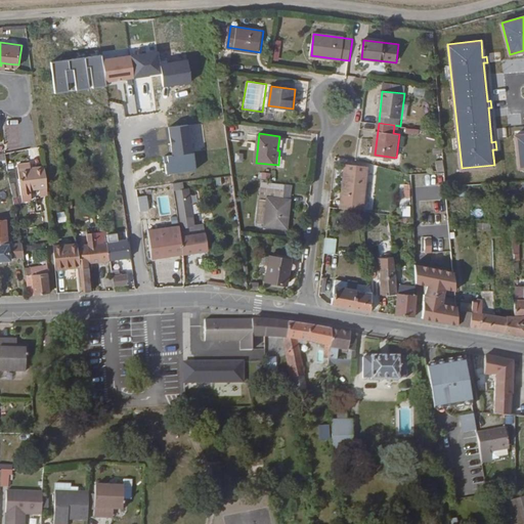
[(41,187),(49,186),(47,166),(34,168),(33,162),(20,164),(24,189),(41,187)]
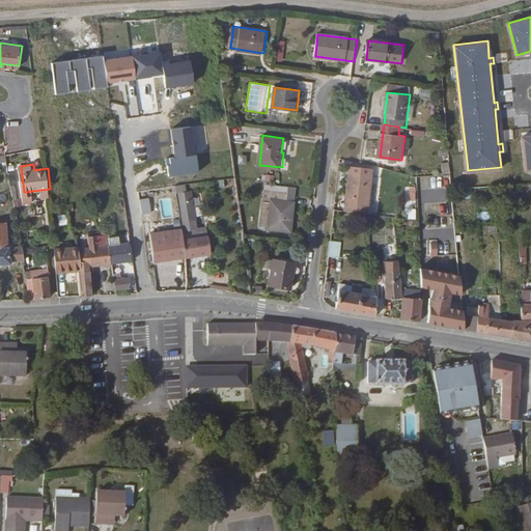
[(362,174),(352,173),(347,203),(368,206),(372,176),(370,175),(362,174)]
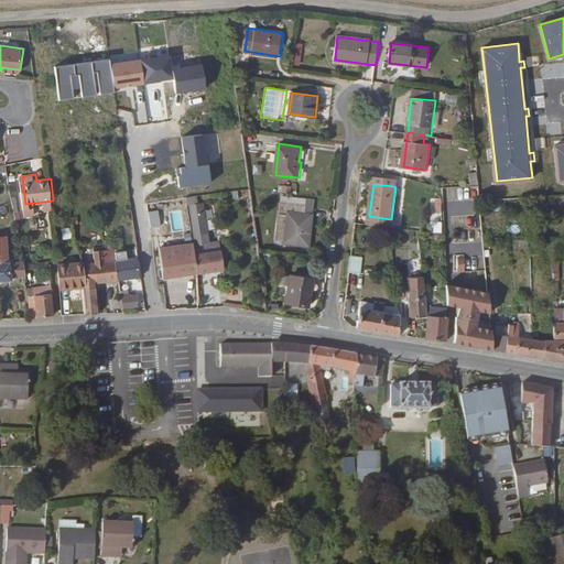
[(282,209),(290,210),(285,236),(285,238),(308,242),(313,214),(306,213),(307,205),(292,203),(293,195),(284,194),(282,209)]
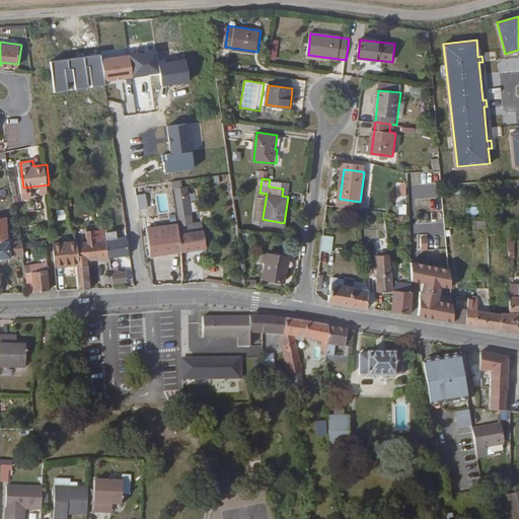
[(269,187),(283,189),(284,181),(270,179),(269,187)]
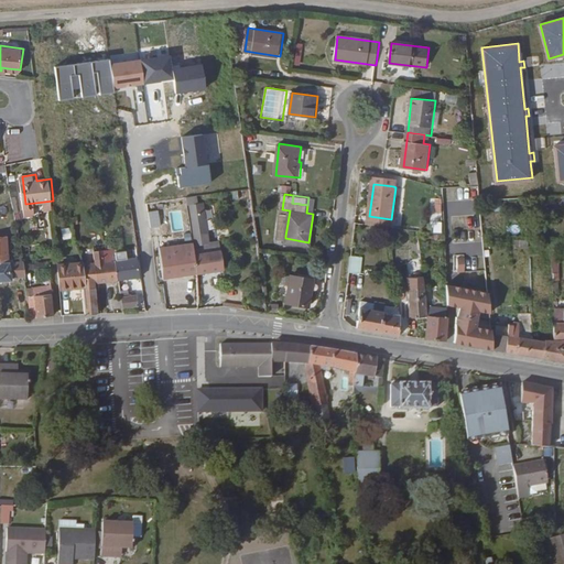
[(45,209),(54,208),(53,201),(44,202),(45,209)]
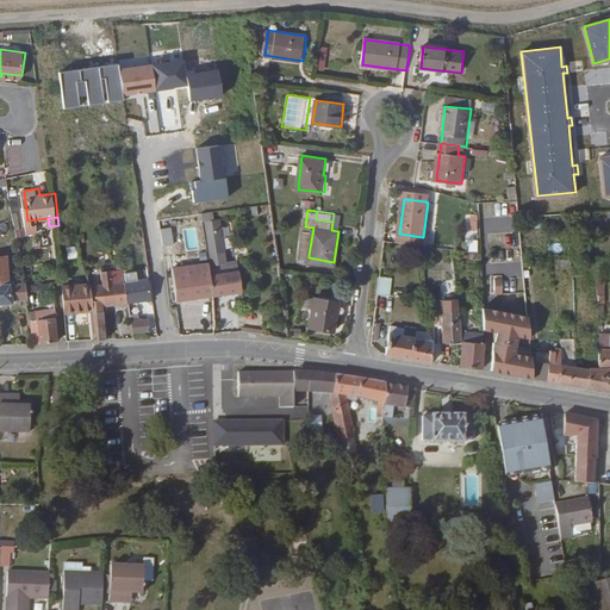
[(300,254),(309,255),(313,228),(305,226),(300,254)]
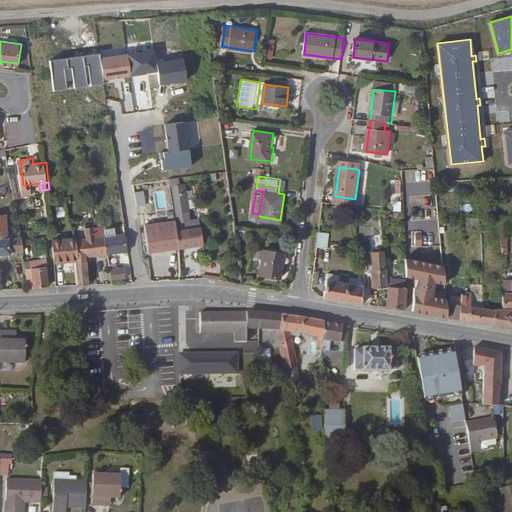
[(56,207),(57,217),(66,216),(65,206),(56,207)]
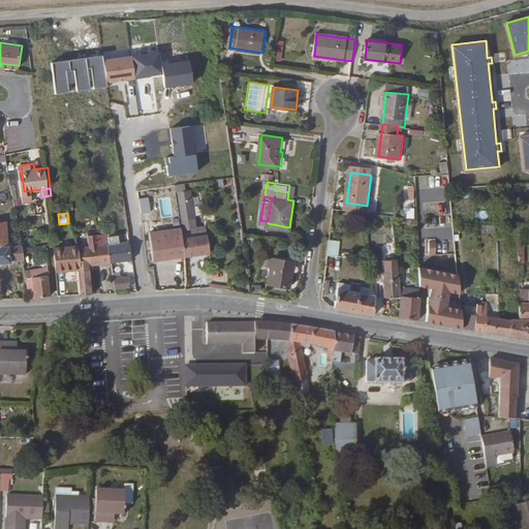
[(495,232),(496,225),(483,224),(483,231),(495,232)]
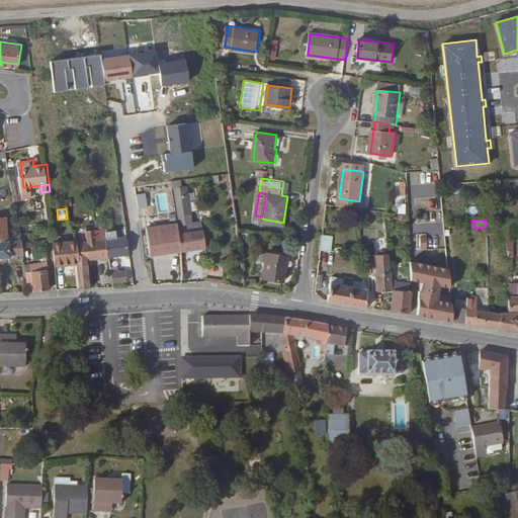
[(23,250),(22,240),(21,236),(12,237),(11,229),(5,230),(4,222),(0,221),(0,254),(14,253),(14,250),(23,250)]
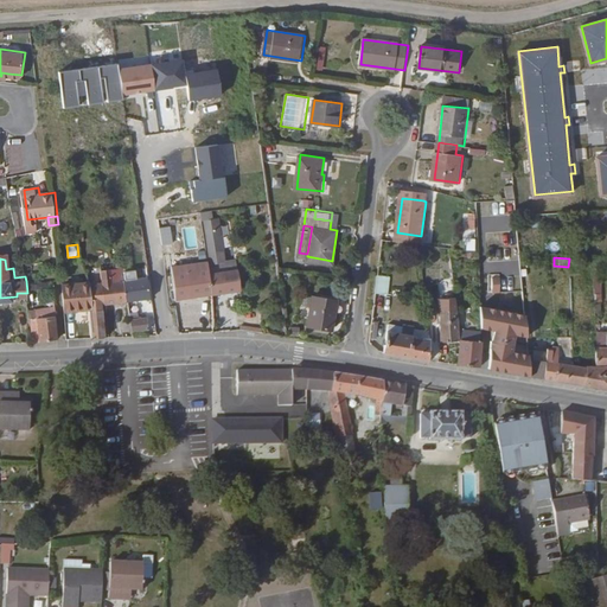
[(213,295),(212,291),(211,269),(210,261),(173,266),(178,299),(213,295)]
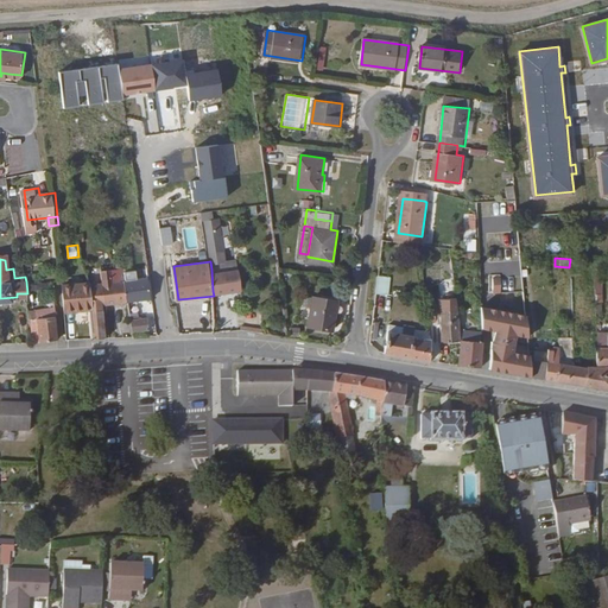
[(154,296),(151,266),(150,264),(144,265),(144,274),(127,277),(131,298),(151,295),(152,297),(152,298),(154,298),(154,296)]
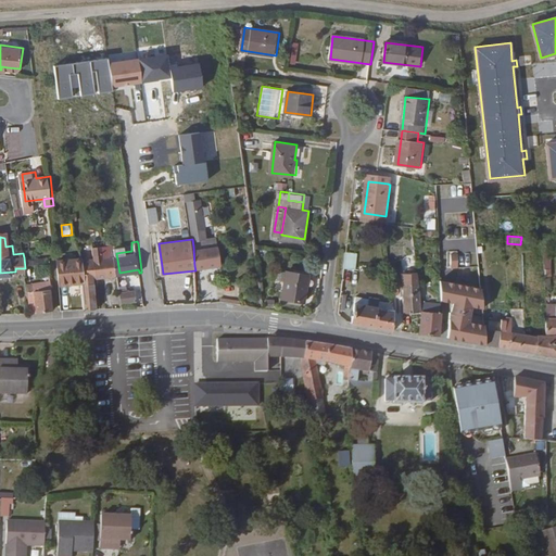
[(116,253),(114,242),(110,242),(112,254),(104,255),(103,243),(92,244),(95,256),(99,275),(119,273),(116,253)]
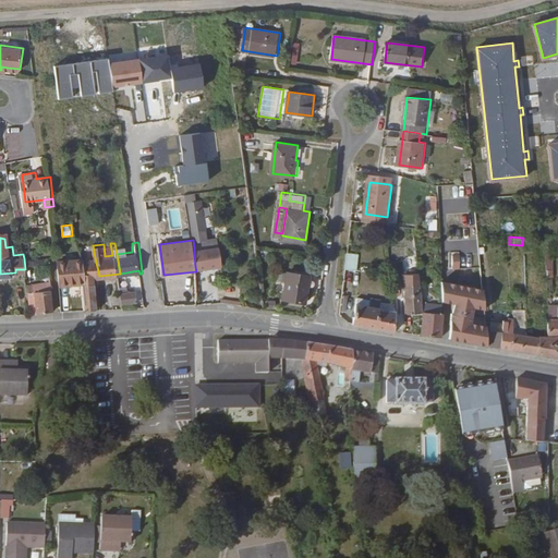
[(112,255),(110,243),(109,243),(104,244),(105,256),(112,255)]
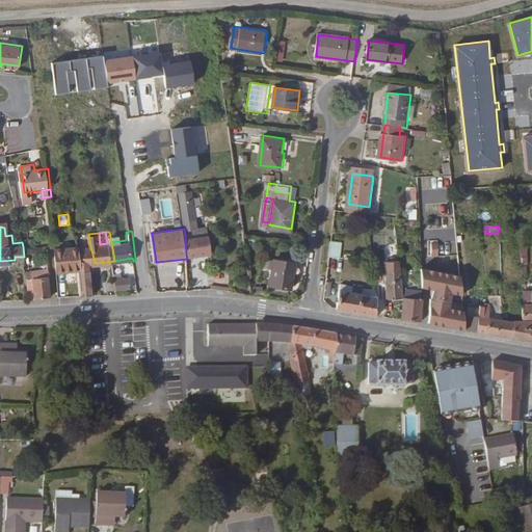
[(210,251),(208,233),(185,236),(186,255),(210,251)]
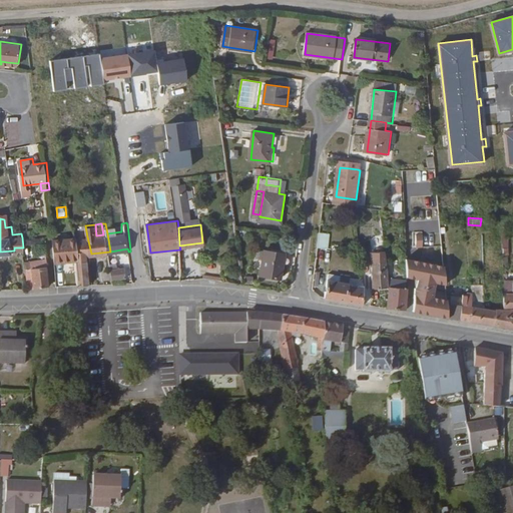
[(331,233),(321,232),(320,247),(329,248),(331,233)]
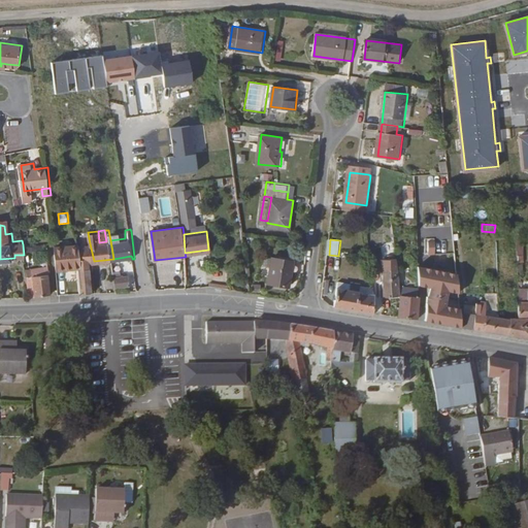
[(427,253),(439,253),(439,240),(427,240),(427,253)]
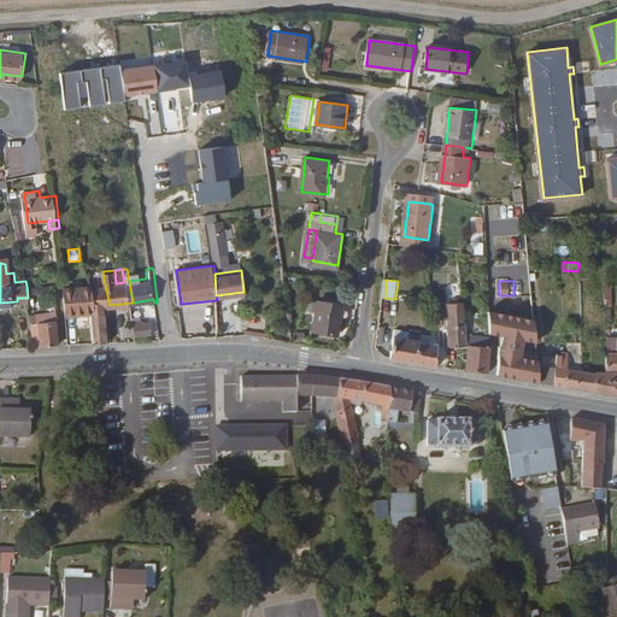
[(90,287),(90,283),(66,286),(69,312),(92,309),(92,307),(95,307),(90,287)]
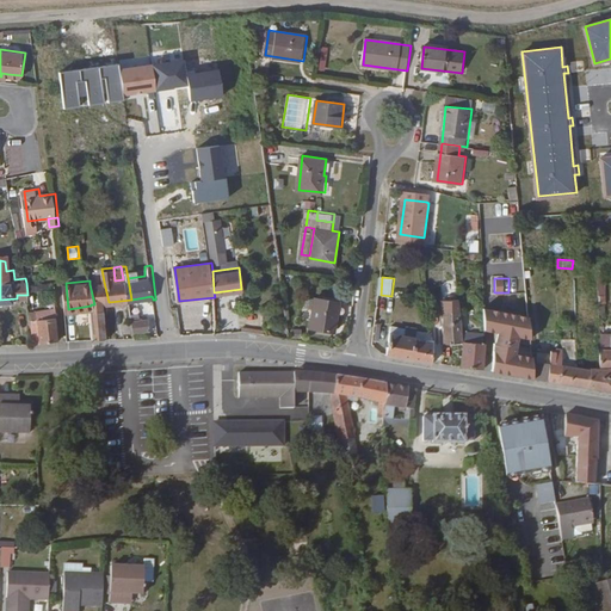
[(109,302),(104,282),(90,284),(94,304),(91,304),(91,306),(96,337),(109,335),(104,303),(109,302)]
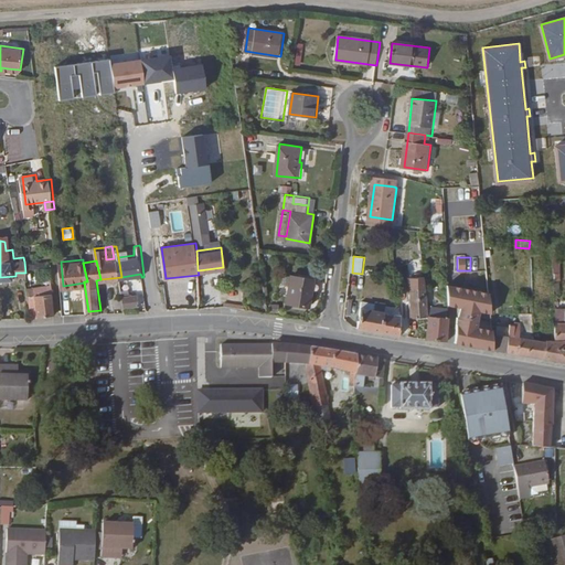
[(425,280),(424,270),(409,272),(411,281),(411,317),(429,316),(427,292),(425,280)]
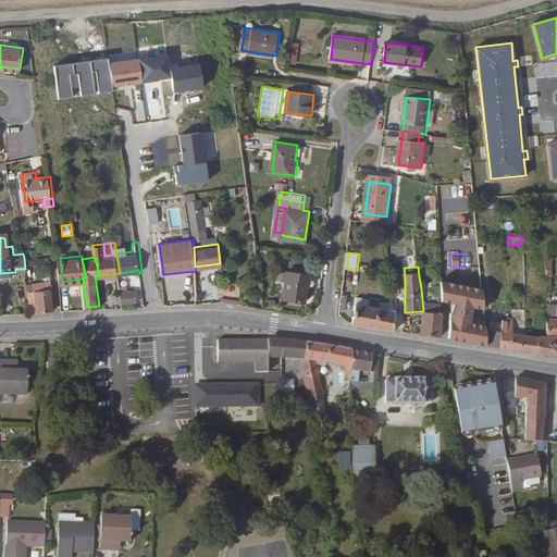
[(309,273),(286,269),(283,296),(305,299),(309,273)]
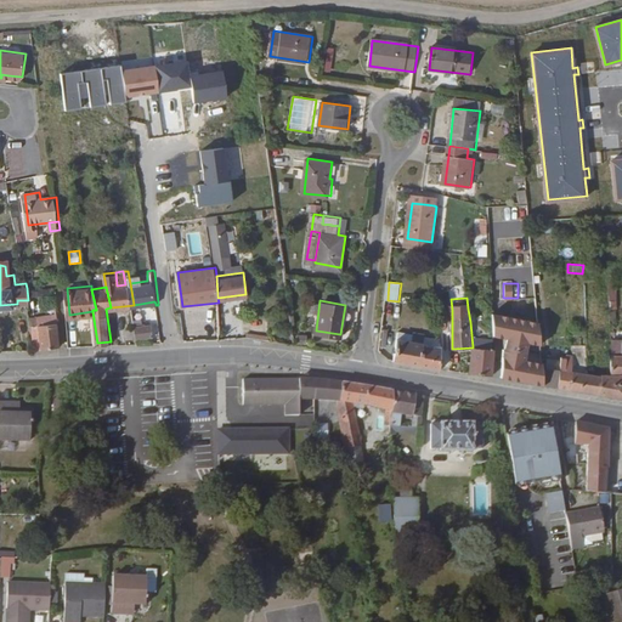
[(62,345),(57,315),(46,316),(47,323),(40,324),(43,346),(62,345)]
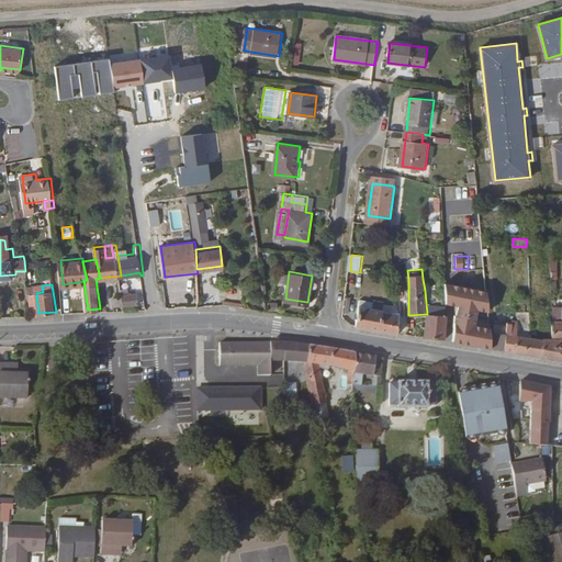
[(141,302),(139,290),(127,291),(126,288),(123,288),(123,296),(124,303),(141,302)]
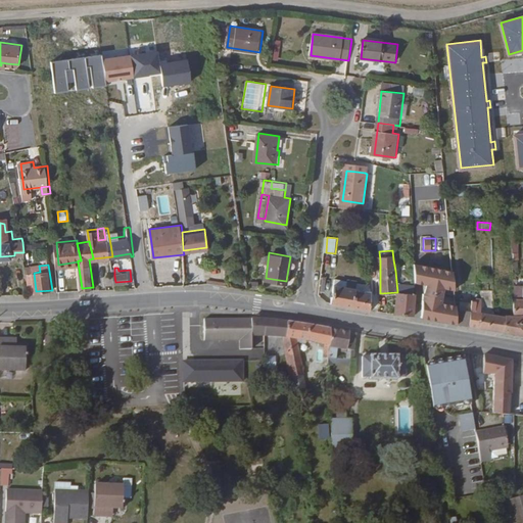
[(458,323),(455,298),(442,295),(440,279),(454,277),(453,269),(432,270),(434,294),(420,292),(418,315),(458,323)]
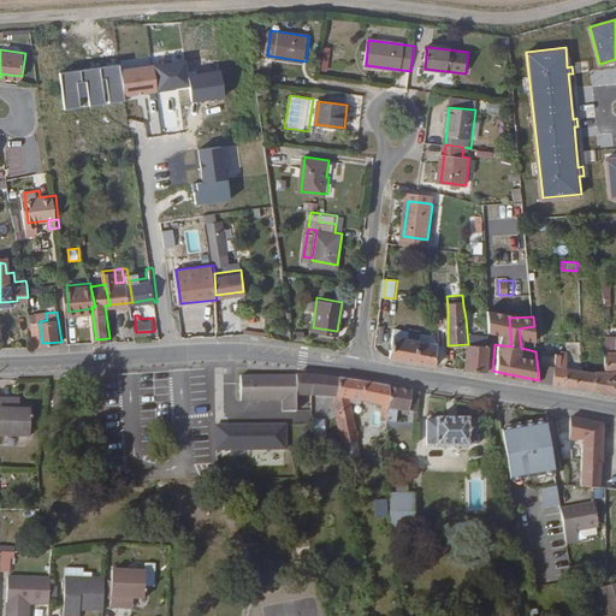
[(437,363),(439,337),(438,331),(419,329),(420,326),(408,325),(408,327),(394,325),(389,355),(437,363)]
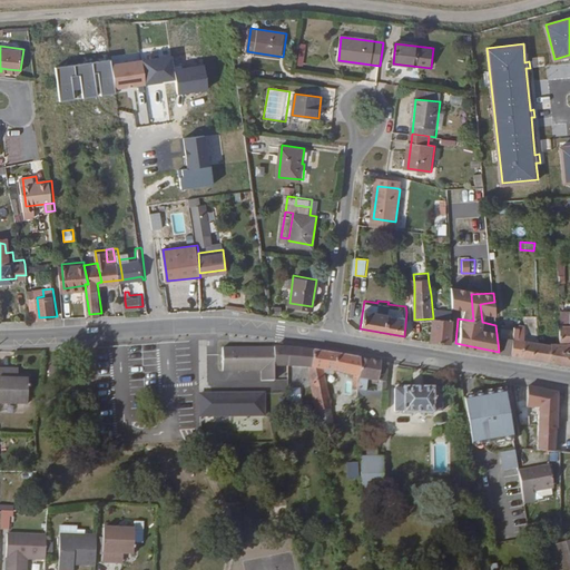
[(451,343),(452,317),(433,318),(433,340),(451,343)]
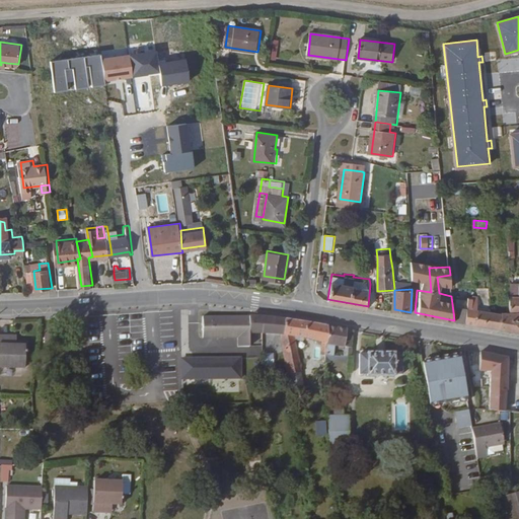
[(479,289),(479,301),(489,301),(489,289),(479,289)]
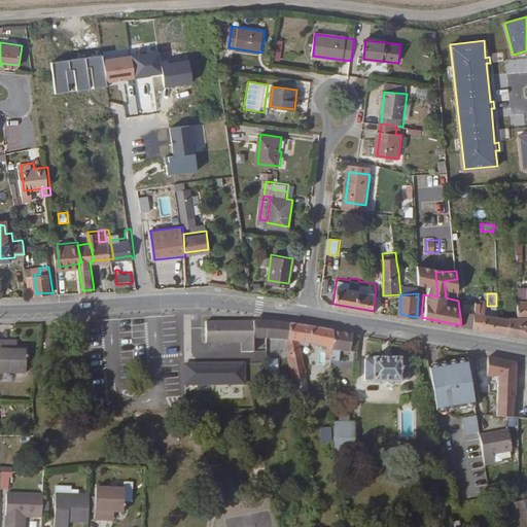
[(526,300),(521,301),(518,301),(519,307),(519,322),(519,337),(526,338),(526,300)]
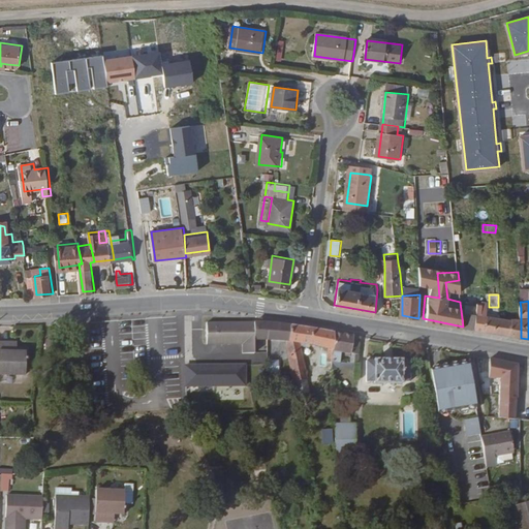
[(487,316),(489,306),(488,303),(476,303),(475,313),(474,329),(485,331),(487,316)]
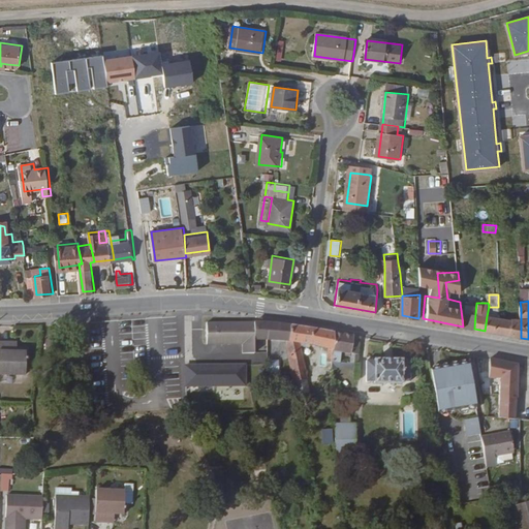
[(474,329),(475,313),(466,311),(464,327),(474,329)]
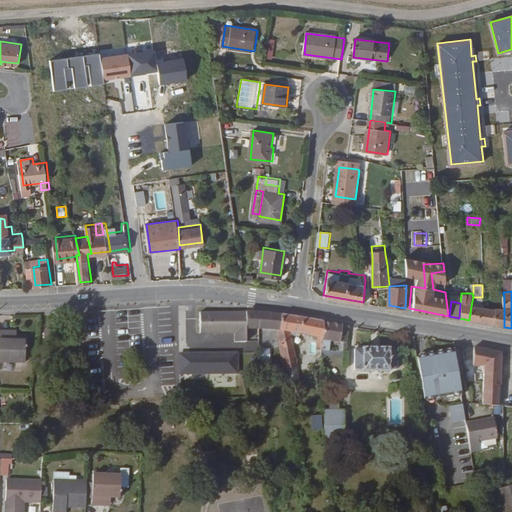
[(493,325),(494,310),(471,306),(469,320),(493,325)]
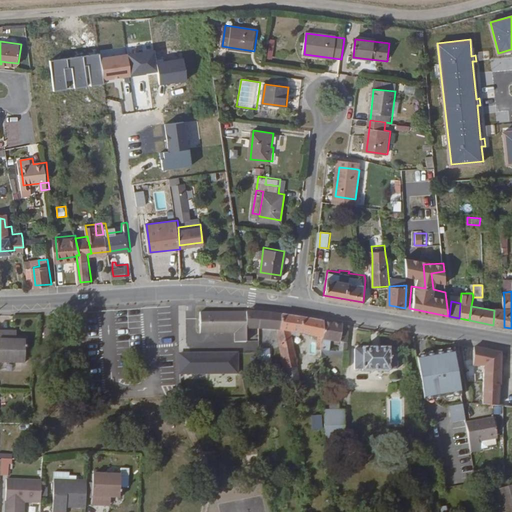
[(249,325),(250,309),(205,307),(204,328),(235,329),(235,339),(249,340),(249,325)]
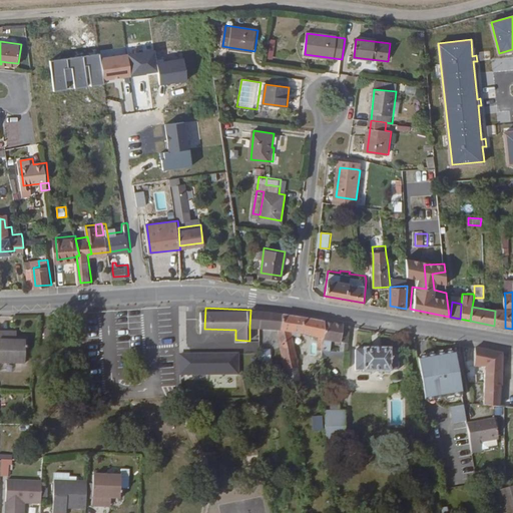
[(282,328),(284,313),(274,312),(250,310),(249,326),(280,328),(282,328)]
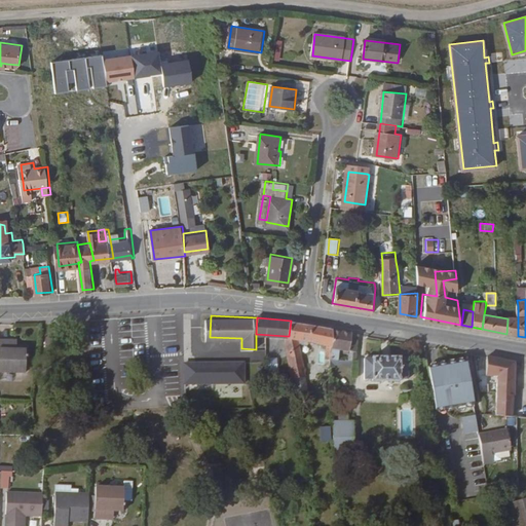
[(518,336),(518,322),(513,320),(508,318),(506,334),(518,336)]
